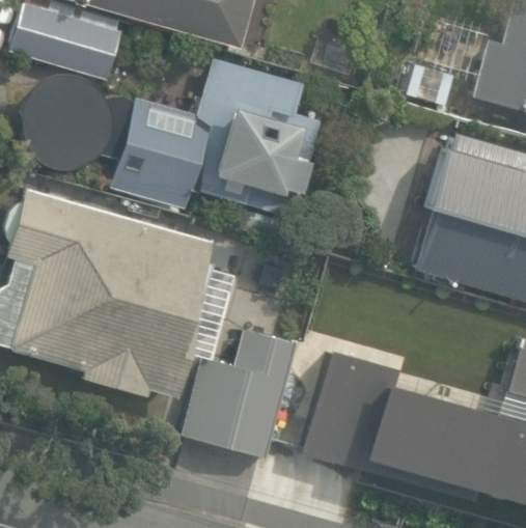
[(61,0),(239,48),(251,0),(61,0)]
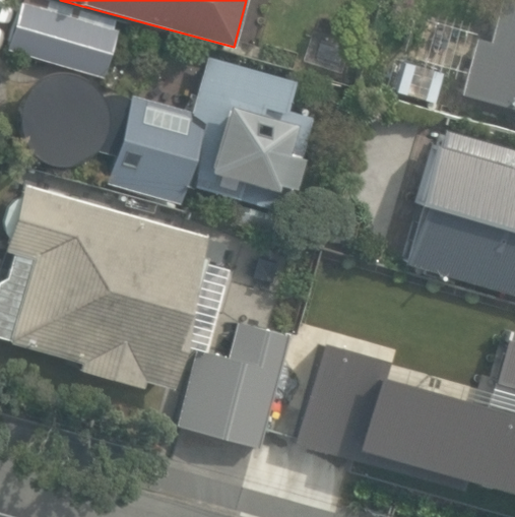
[(514,2),(508,0),(503,0),(492,44),(475,39),(459,95),(514,112),(514,2)]
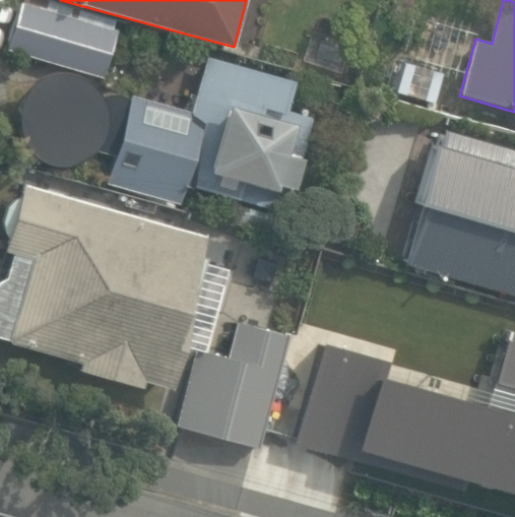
[(9,52),(106,79),(119,31),(22,4),(9,52)]
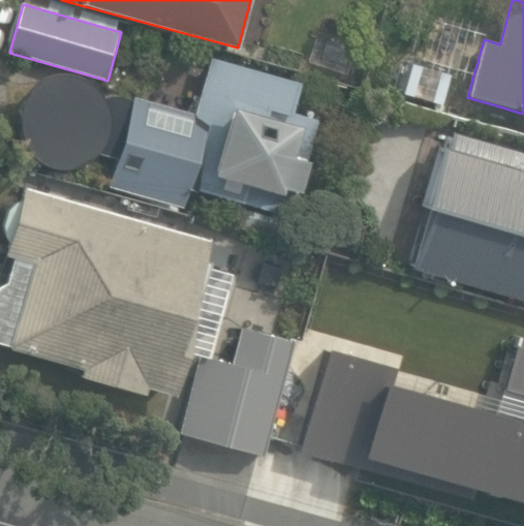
[(313,66),(356,80),(366,44),(324,31),(313,66)]
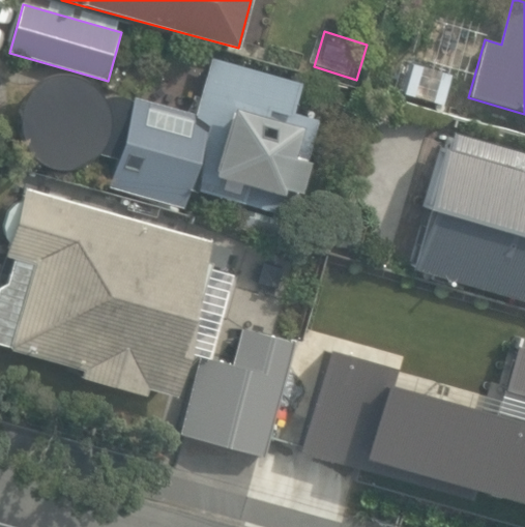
[(191,189),(291,218),(319,122),(287,113),(296,82),(211,57),(194,116),(137,99),(136,104),(117,98),(99,105),(96,95),(85,85),(63,77),(49,75),(31,81),(19,95),(15,112),(13,129),(23,149),(31,162),(44,168),(64,172),(84,171),(103,158),(115,164),(109,187),(184,209),(191,189)]
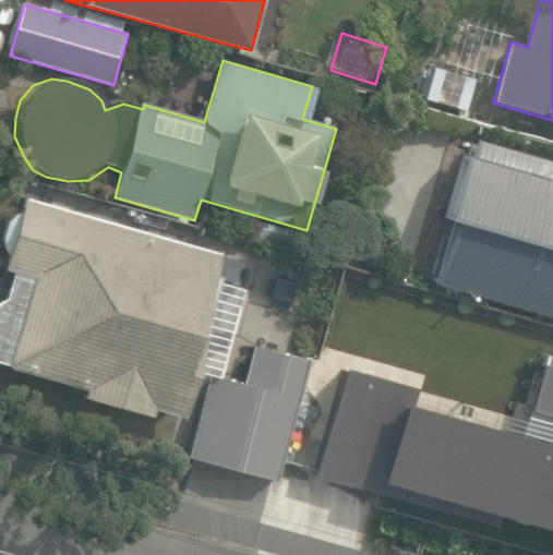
[(429,100),(475,111),(483,77),(436,67),(429,100)]
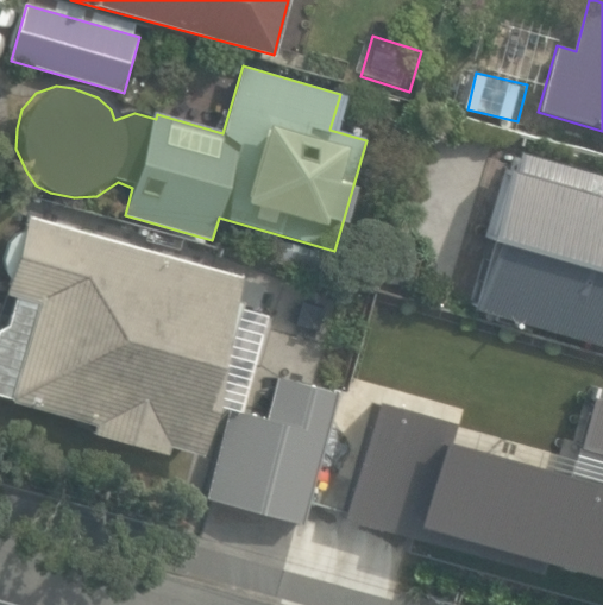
[(500,265),(602,295),(602,176),(510,150),(491,215),(512,221),(500,265)]
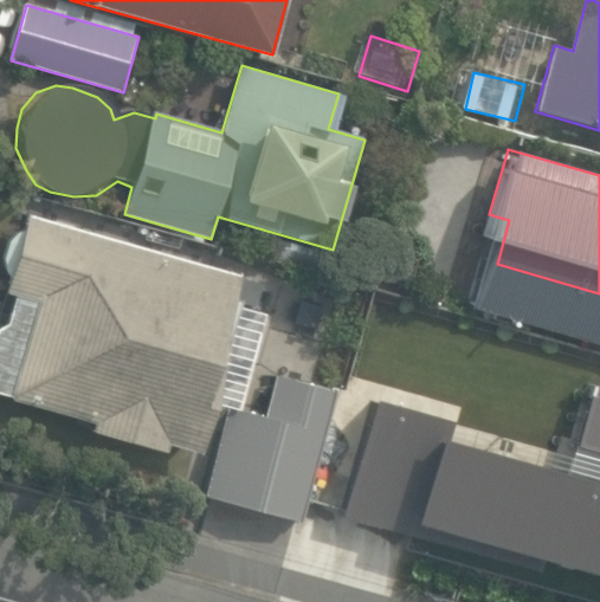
[(168,445),(201,453),(242,301),(232,298),(239,270),(27,214),(7,292),(17,296),(8,323),(0,330),(0,397),(94,422),(91,431),(167,451),(168,445)]
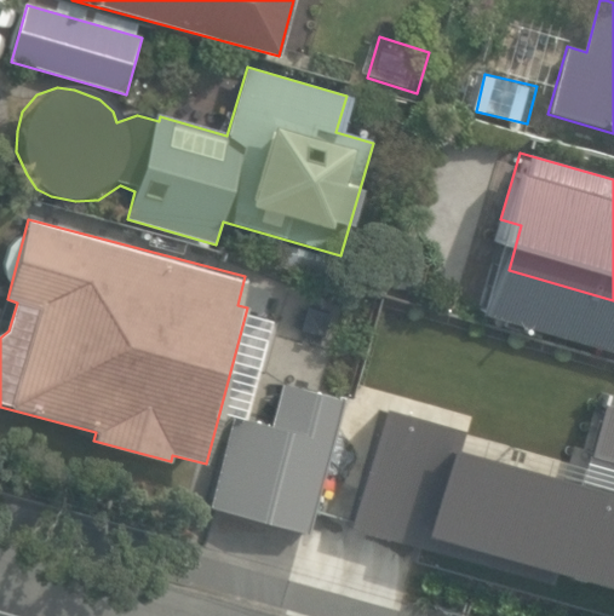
[(395,298),(454,316),(458,303),(483,311),(501,254),(417,228),(395,298)]
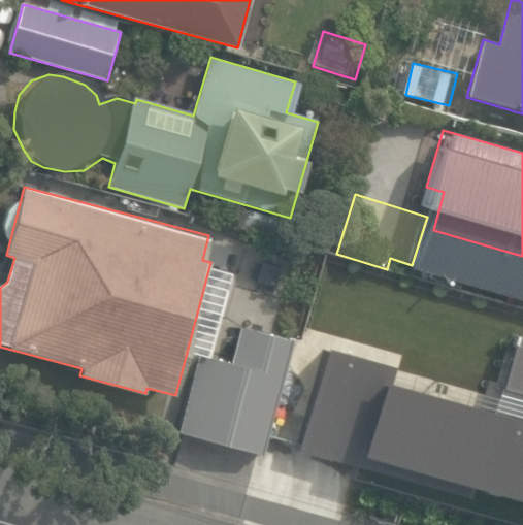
[(182,432),(261,454),(291,340),(244,328),(236,359),(203,350),(182,432)]
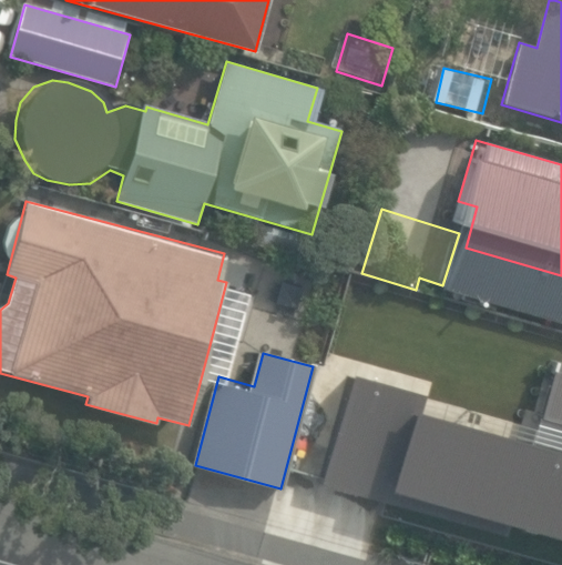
[(427,395),(356,375),(324,486),(388,505),(392,491),(561,538),(559,544),(561,544),(561,374),(557,373),(537,445),(422,413),(427,395)]
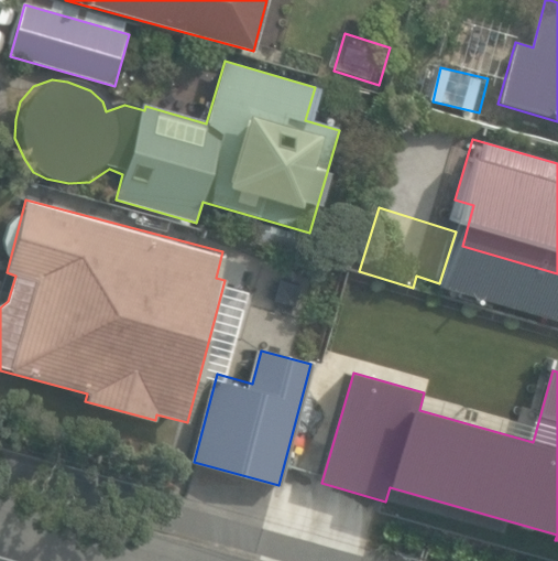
All buildings are outlined.
